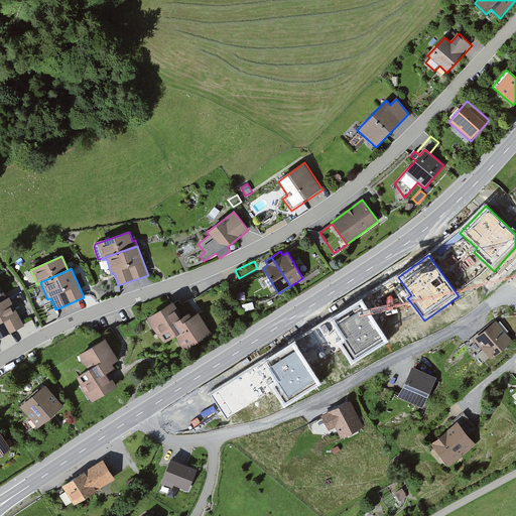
[(7,299),(0,302),(0,339),(24,327),(9,298),(7,299)]
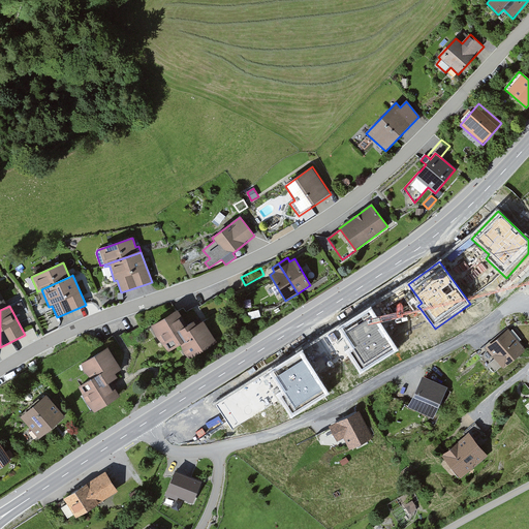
[(371,307),(339,328),(351,347),(347,349),(349,353),(363,374),(399,351),(371,307)]
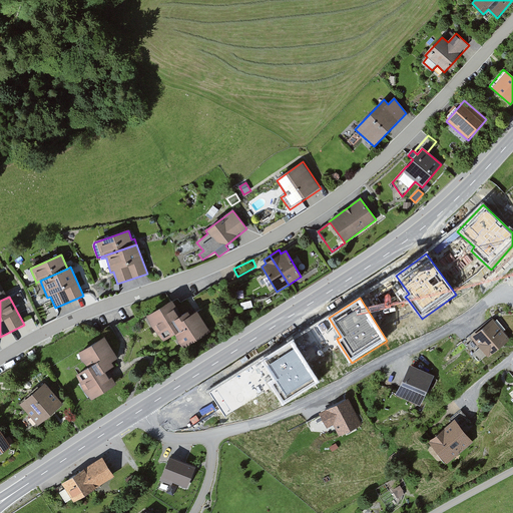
[(250,301),(240,304),(242,311),(253,308),(250,301)]
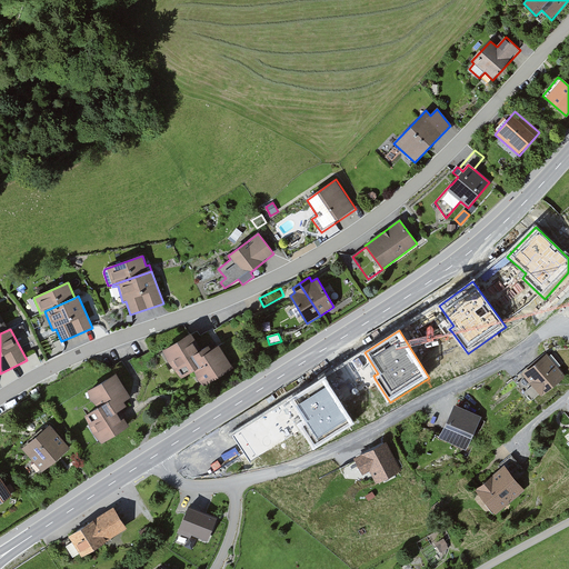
[(191,336),(163,351),(180,379),(195,370),(203,387),(232,369),(219,346),(212,350),(209,345),(200,350),(191,336)]
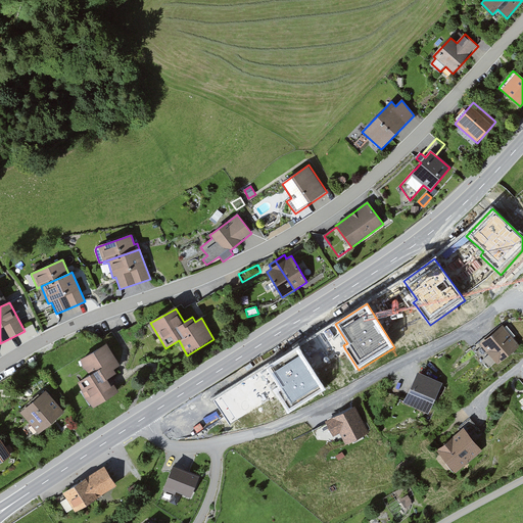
[(503,325),(480,344),(489,354),(481,362),(487,369),(495,363),(497,365),(521,346),(503,325)]
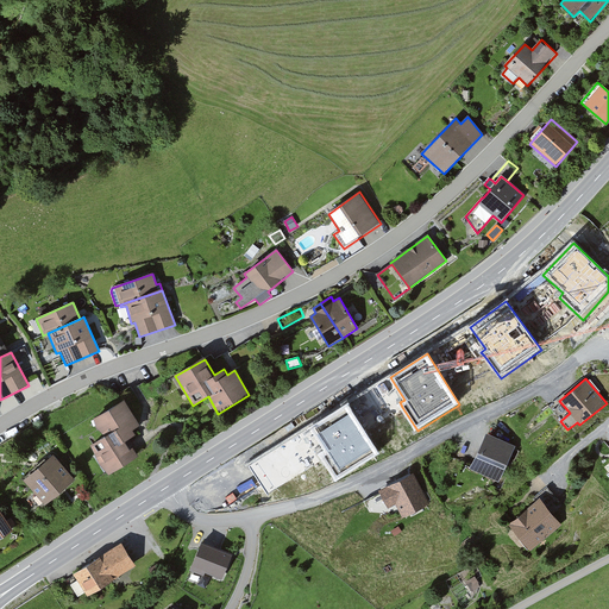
[(131,387),(118,394),(123,401),(124,400),(129,407),(139,400),(131,387)]
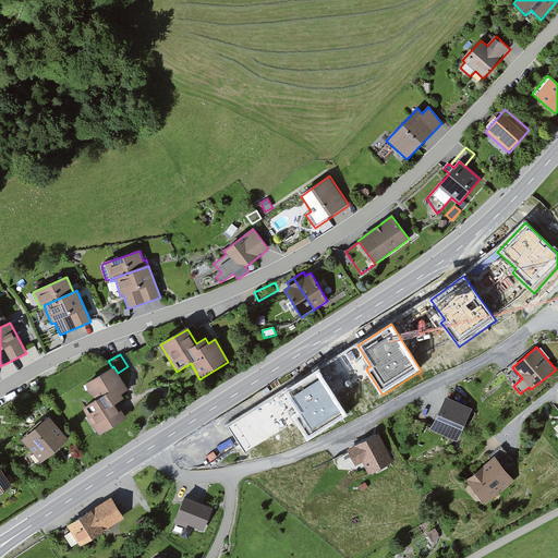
[(112,367),(85,384),(95,401),(83,408),(100,435),(126,419),(122,411),(118,414),(113,407),(124,399),(122,395),(129,390),(118,373),(113,366),(112,367)]
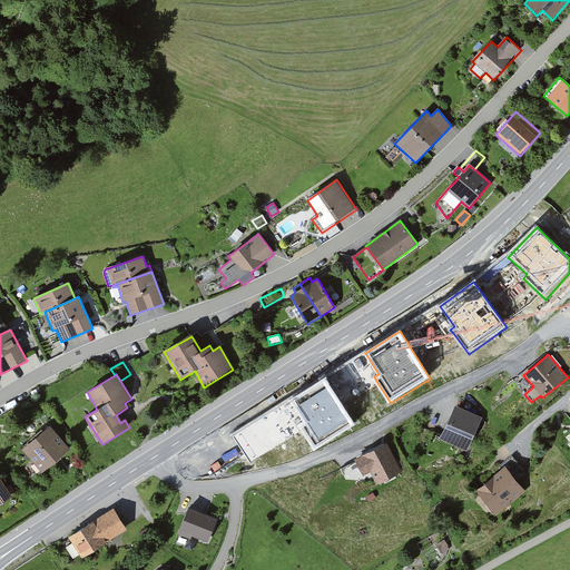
[(533,386),(523,375),(514,382),(524,394),(533,386)]
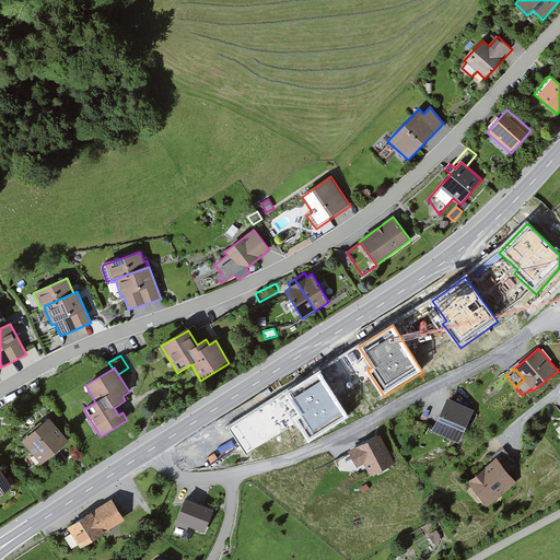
[(319,372),(286,394),(299,415),(294,417),(298,421),(311,443),(349,419),(319,372)]
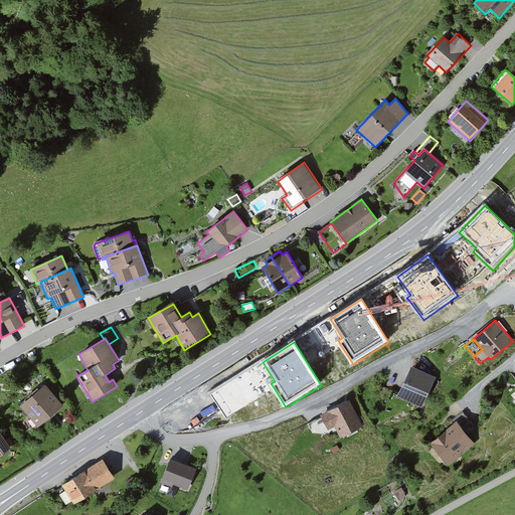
[(275,381),(263,362),(212,394),(226,417),(274,387),(271,383),(275,381)]
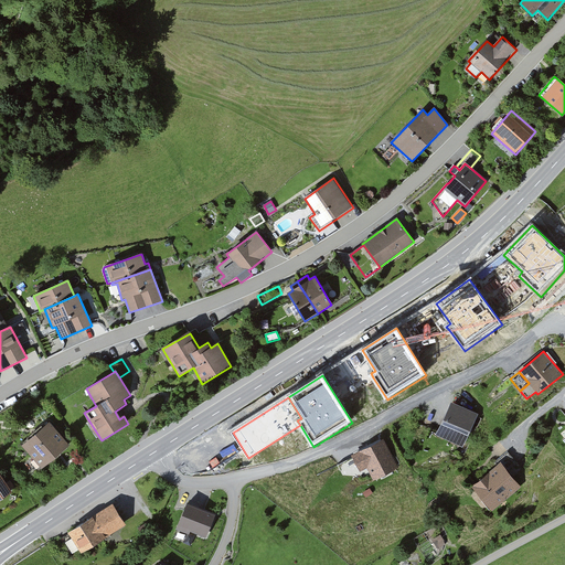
[(478,415),(451,403),(436,435),(464,447),(478,415)]
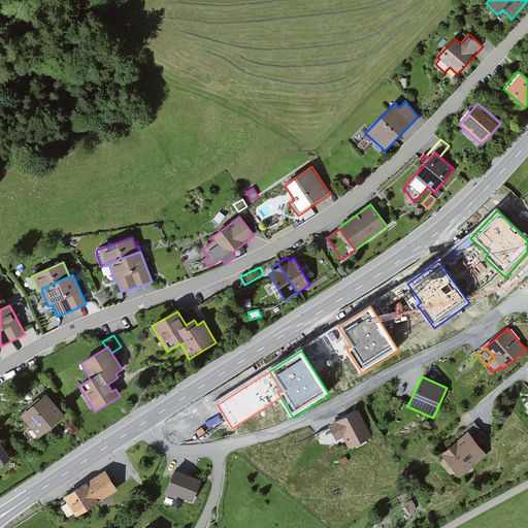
[(46,395),(21,417),(39,438),(65,417),(46,395)]
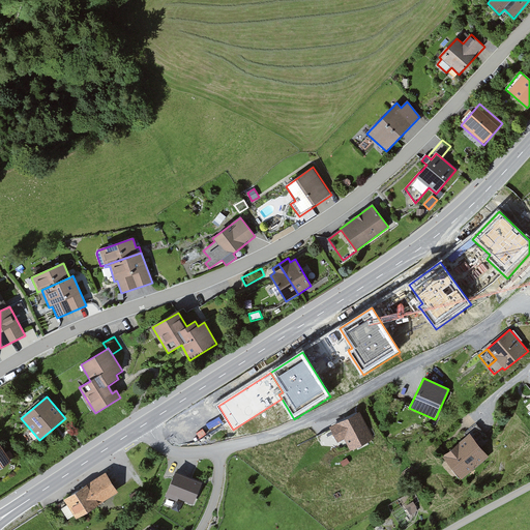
[(358,412),(329,428),(331,430),(337,443),(345,439),(351,451),(373,440),(358,412)]
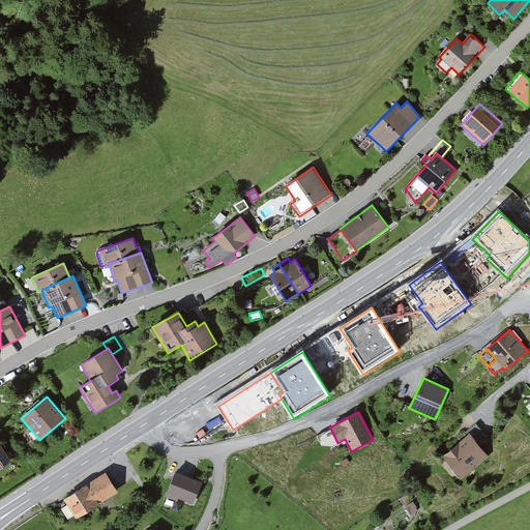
[(469,435),(476,443),(486,436),(475,423),(466,432),(469,435)]
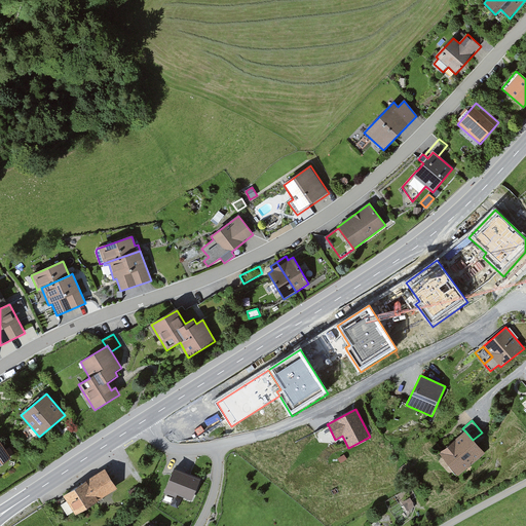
[(335,440),(329,426),(314,434),(318,443),(326,444),(335,440)]
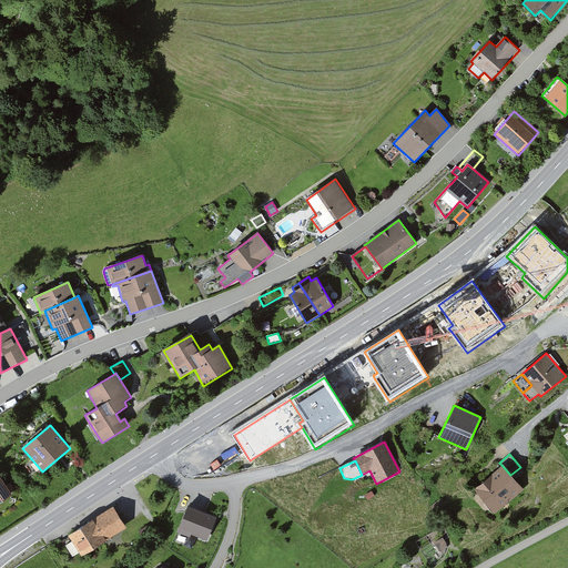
[(503,466),(474,489),(494,514),(523,489),(510,475),(503,466)]
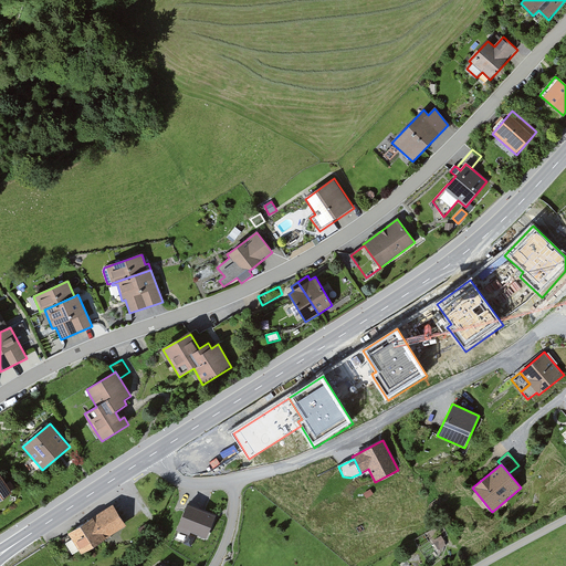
[(0,502),(12,494),(0,474),(0,502)]
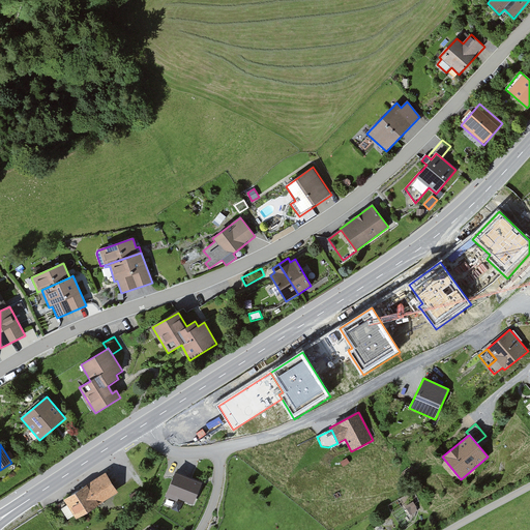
[(347,459),(341,463),(344,467),(350,463),(347,459)]
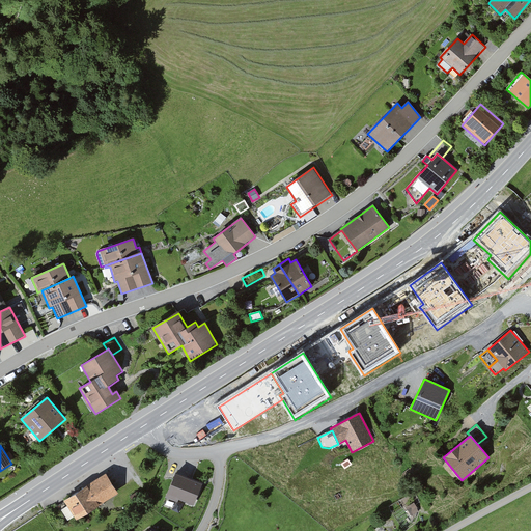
[(202,484),(175,473),(165,498),(166,498),(177,503),(178,500),(194,506),(202,486),(202,484)]
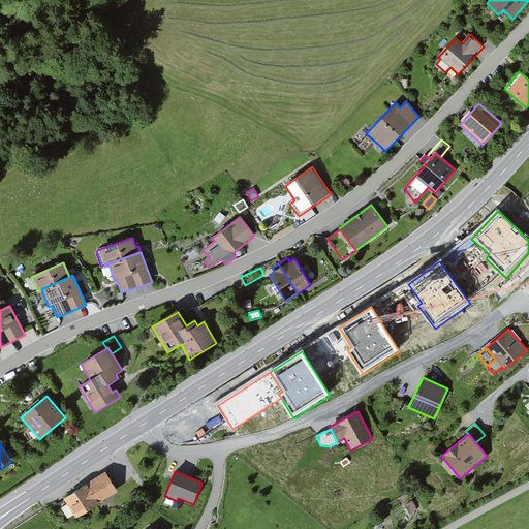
[(105,473),(63,499),(66,504),(60,508),(67,520),(73,517),(75,520),(99,505),(98,503),(117,492),(105,473)]
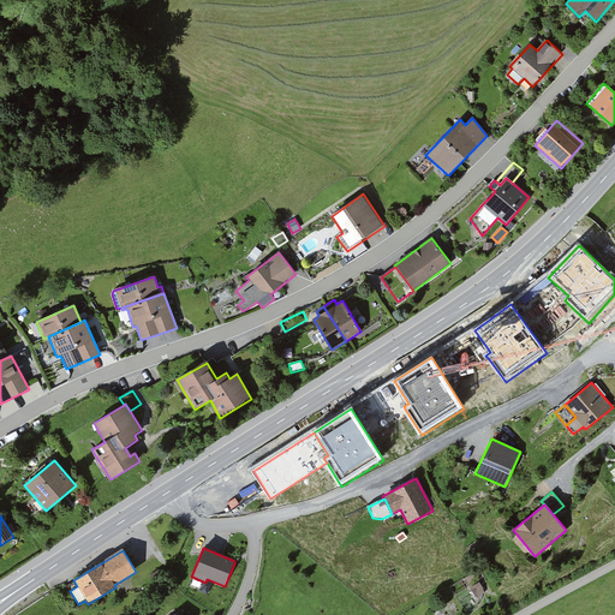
[(159,569),(150,575),(154,580),(162,574),(159,569)]
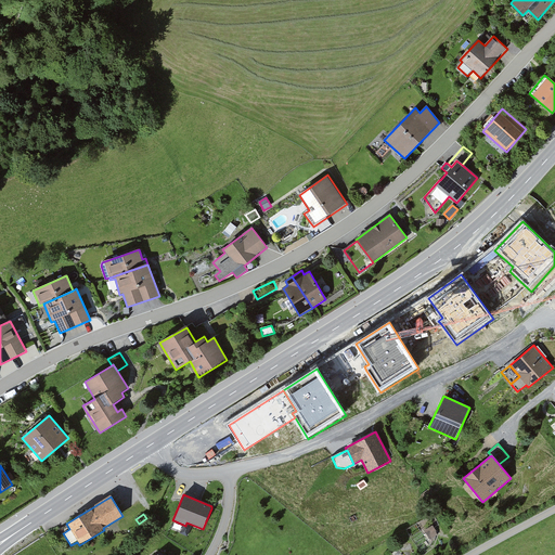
[(433,526),(425,531),(430,540),(437,534),(436,532),(437,532),(433,526)]
